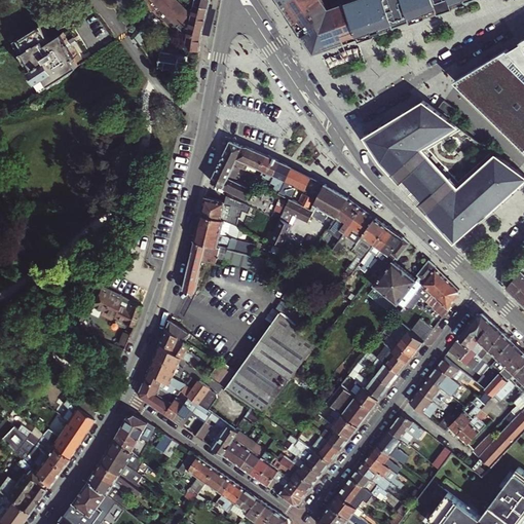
[(142,0),(149,7),(151,11),(197,55),(207,7),(194,4),(187,0),(176,0),(176,1),(175,0),(142,0)]
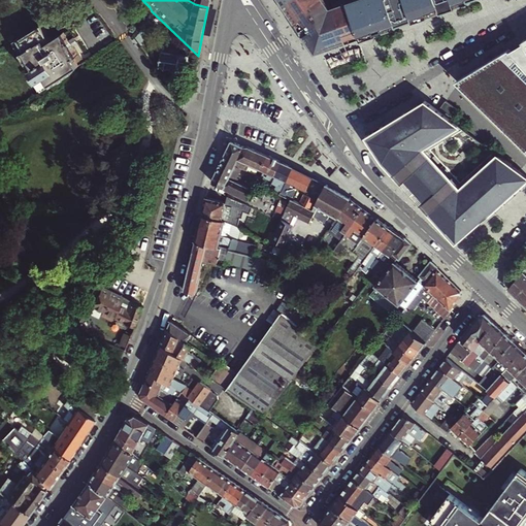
[(355,26),(348,6),(331,11),(323,0),(277,0),(316,56),(360,40),(359,39),(355,26)]
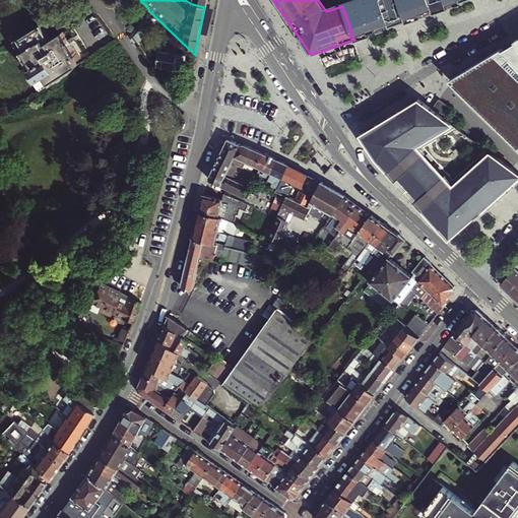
[(340,0),(342,6),(349,25),(353,39),(368,34),(372,33),(376,30),(389,26),(417,16),(427,13),(460,1),(463,0),(340,0)]
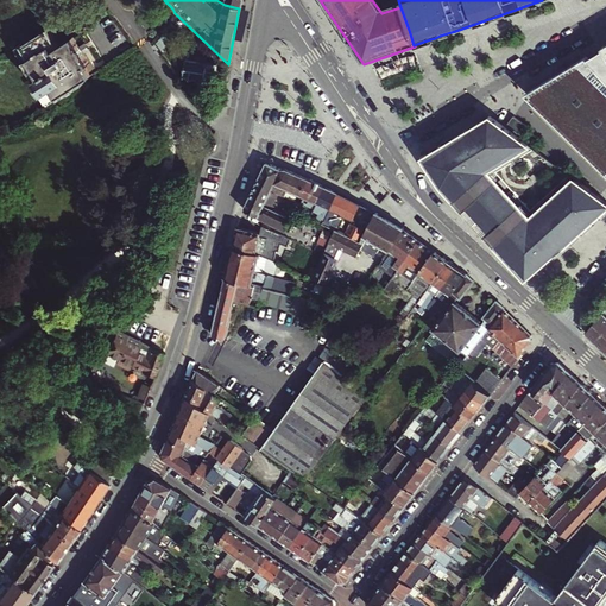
[(488,19),(473,25),(474,26),(540,4),(538,1),(499,16),(488,19)]
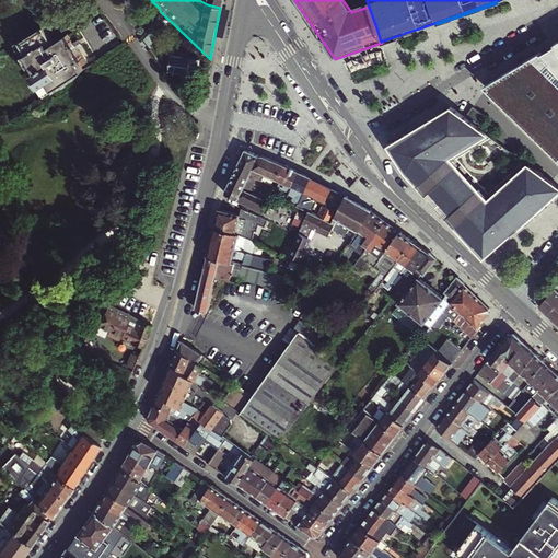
[(24,53),(20,56),(30,72),(28,73),(36,86),(39,84),(44,92),(50,89),(51,90),(74,77),(73,74),(81,69),(76,61),(80,58),(73,49),(70,44),(65,34),(53,43),(43,26),(19,42),(18,42),(24,53)]
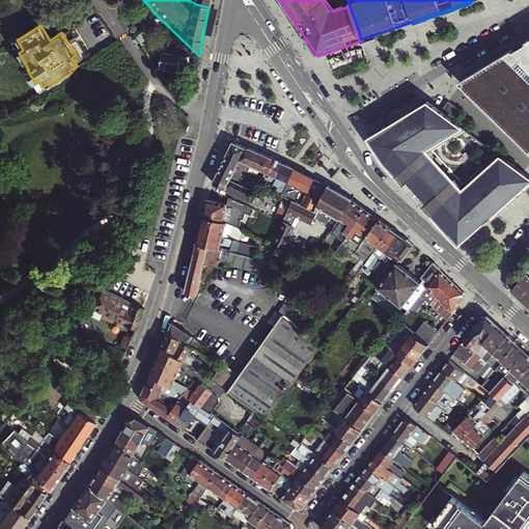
[(17,39),(18,39),(17,37),(11,40),(15,46),(12,47),(17,54),(19,53),(23,50),(17,39)]
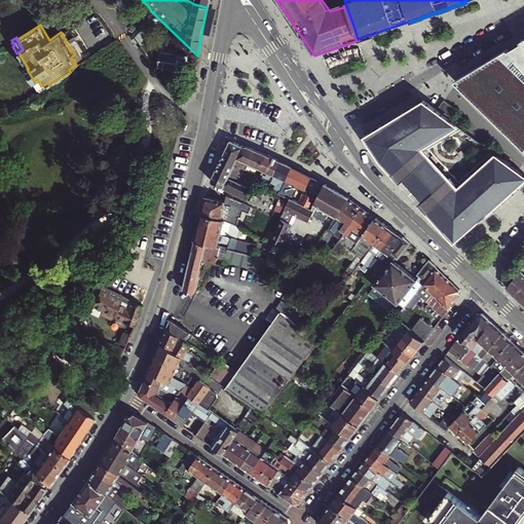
[(72,37),(66,41),(69,46),(75,42),(72,37)]
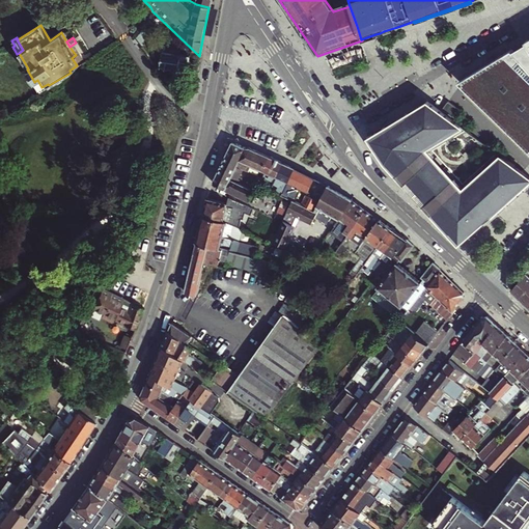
[(496,120),(528,152),(528,39),(457,83),(496,120)]
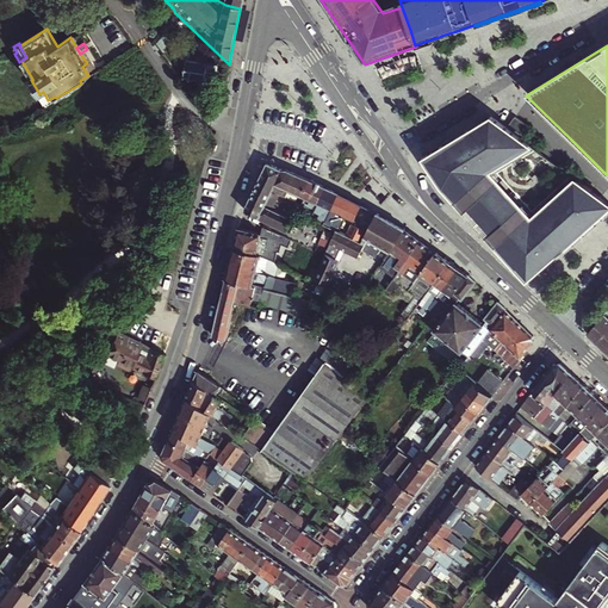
[(194,56),(193,60),(185,57),(180,76),(211,84),(215,64),(204,62),(205,59),(194,56)]
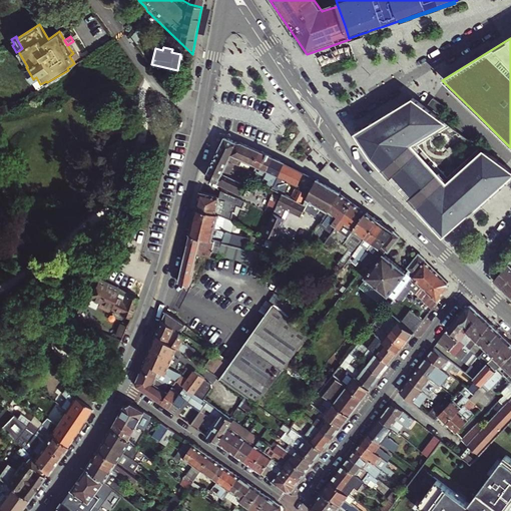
[(411,99),(353,133),(374,163),(423,217),(442,233),(480,212),(510,180),(510,173),(482,152),(443,123),(411,99)]
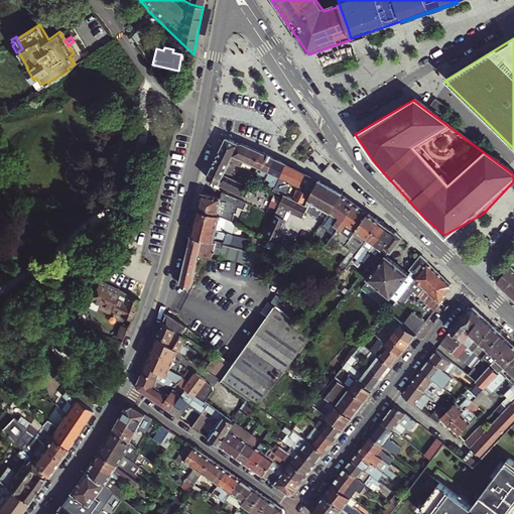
[(434,100),(428,108),(438,115),(443,107),(434,100)]
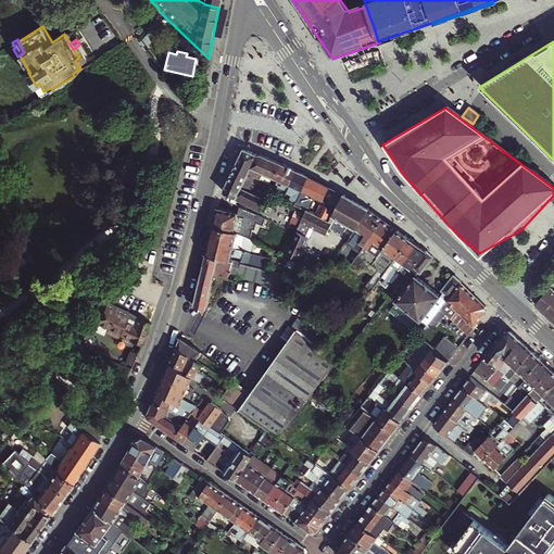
[(255,156),(243,151),(224,192),(261,212),(266,202),(249,192),(254,179),(247,175),(255,156)]
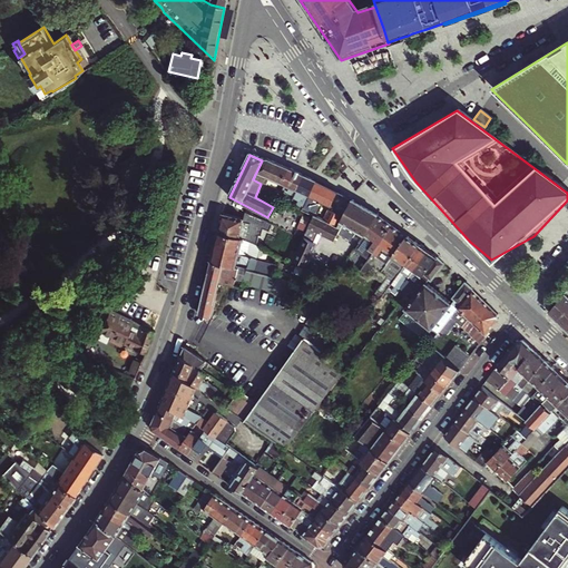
[(267,160),(262,160),(253,179),(261,184),(266,186),(270,180),(275,183),(282,185),(289,170),(267,160)]
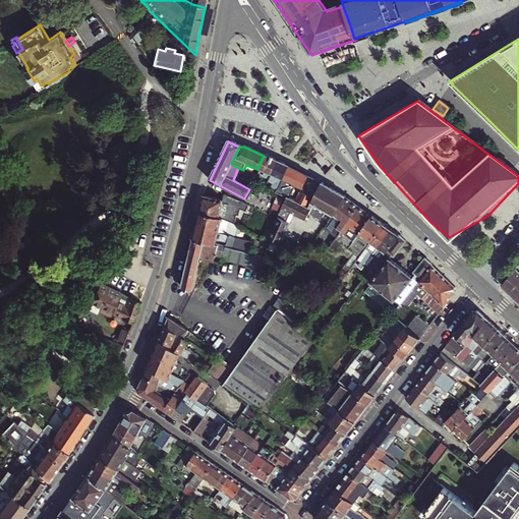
[(268,181),(277,162),(264,156),(257,169),(261,171),(258,176),(268,181)]
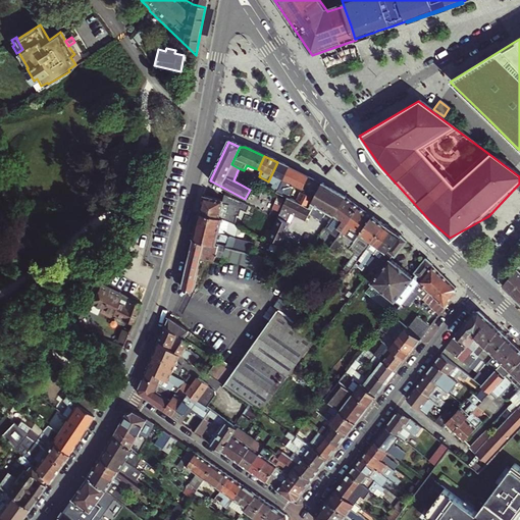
[(277,192),(289,167),(277,162),(268,182),(273,185),(271,189),(277,192)]
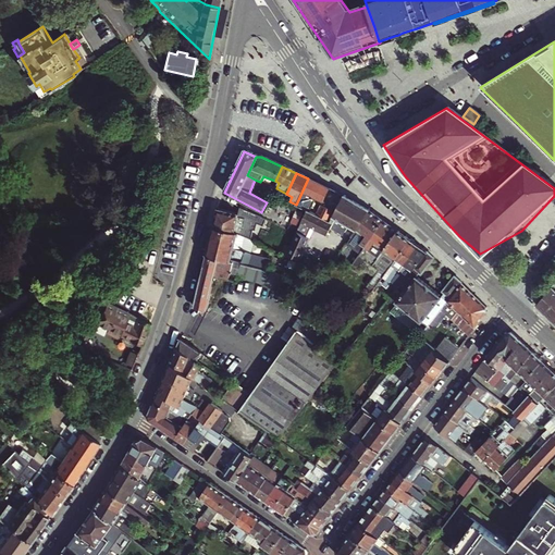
[(296,205),(308,210),(315,214),(328,221),(344,196),(308,179),(296,205)]
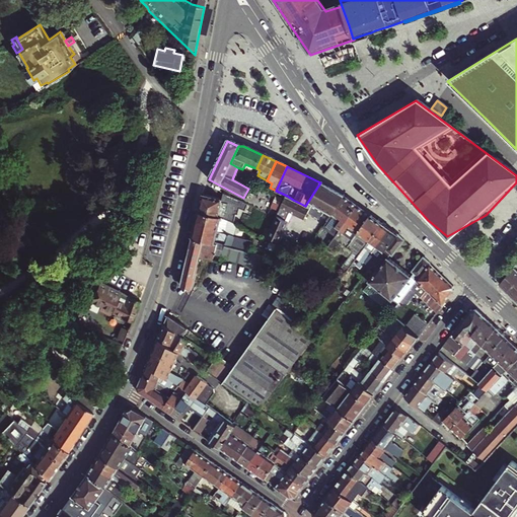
[(287,196),(276,219),(267,238),(280,241),(290,222),(288,221),(292,213),(305,219),(309,214),(318,220),(324,211),(330,215),(343,196),(320,182),(305,206),(293,200),(287,196)]
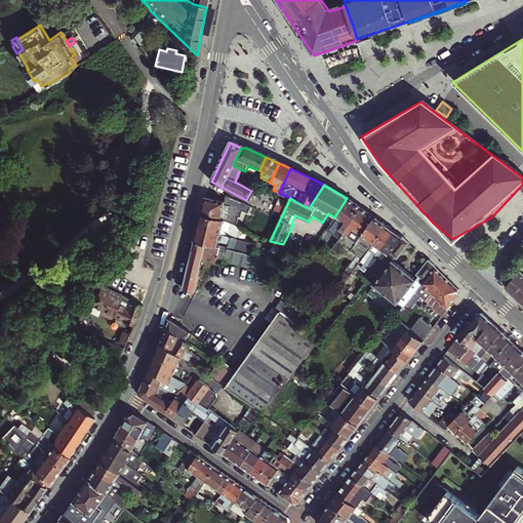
[(225,202),(204,198),(200,215),(223,222),(226,222),(235,227),(237,218),(239,218),(241,211),(247,214),(250,208),(226,197),(225,202)]
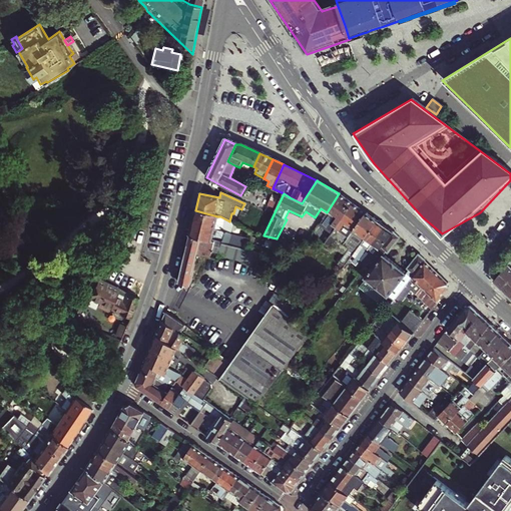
[(339,193),(327,212),(322,219),(328,223),(321,233),(328,238),(353,203),(339,193)]
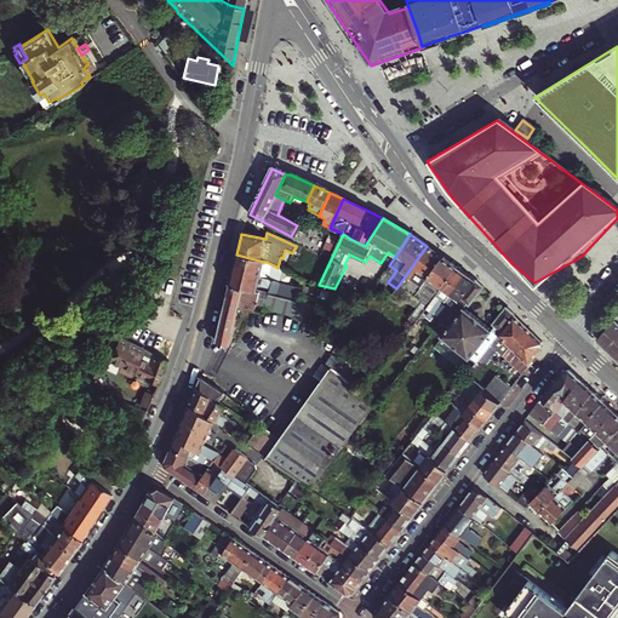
[(330,253),(335,244),(325,240),(321,250),(330,253)]
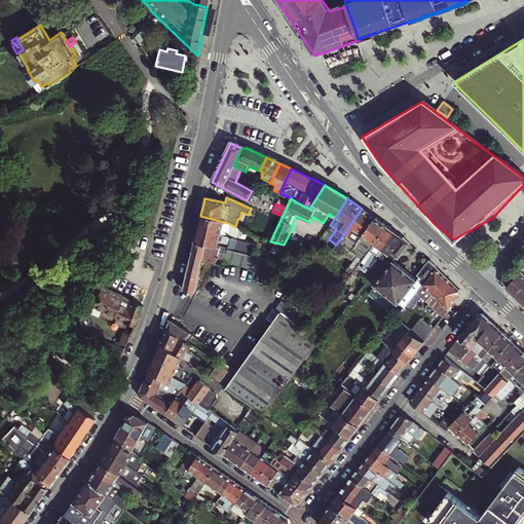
[(362,209),(336,245),(343,250),(350,239),(357,244),(374,219),(362,209)]
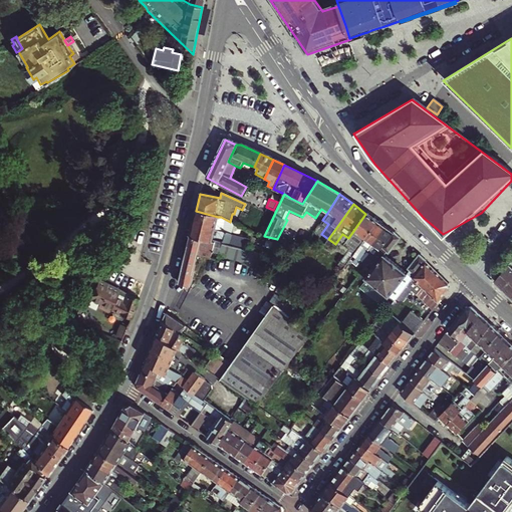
[(196,211),(190,237),(247,251),(250,240),(236,236),(233,234),(229,232),(228,234),(215,231),(218,217),(196,211)]
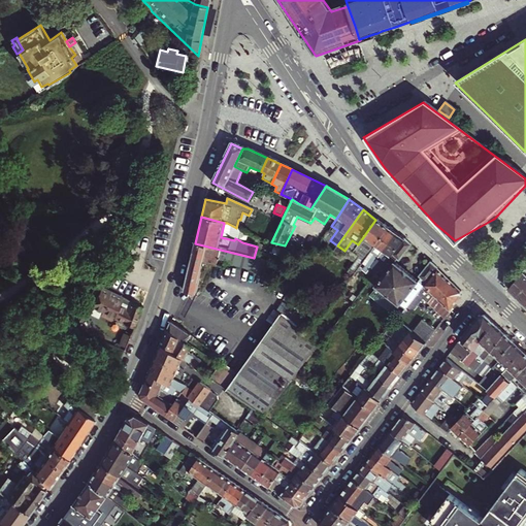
[(372,250),(388,228),(375,220),(358,244),(352,252),(364,261),(372,250)]
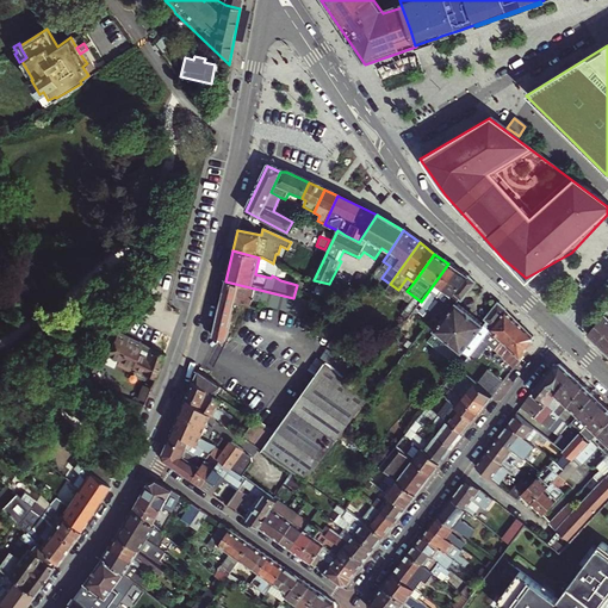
[(457,270),(448,264),(430,289),(433,291),(420,310),(423,312),(425,314),(432,303),(438,297),(457,270)]
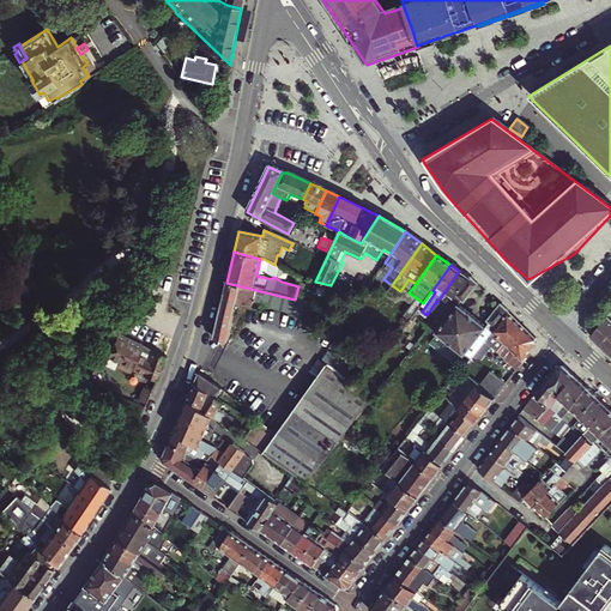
[(459,271),(440,298),(445,301),(447,297),(452,300),(469,278),(459,271)]
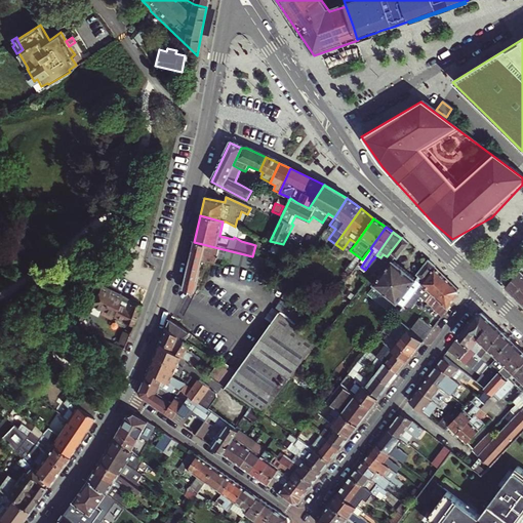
[(398,306),(389,317),(392,319),(402,307),(433,268),(427,262),(415,276),(416,277),(414,279),(391,260),(393,258),(395,259),(407,244),(401,238),(387,256),(367,280),(373,285),(366,294),(389,312),(395,303),(398,306)]
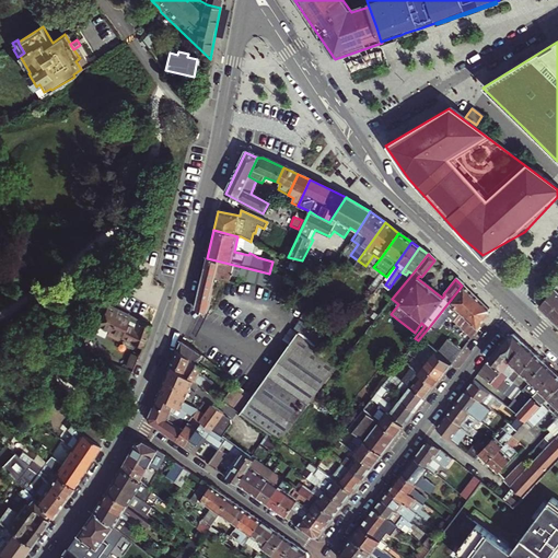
[(208,313),(211,298),(216,281),(229,285),(231,277),(239,278),(239,281),(277,291),(281,292),(286,278),(269,274),(207,258),(195,310),(208,313)]
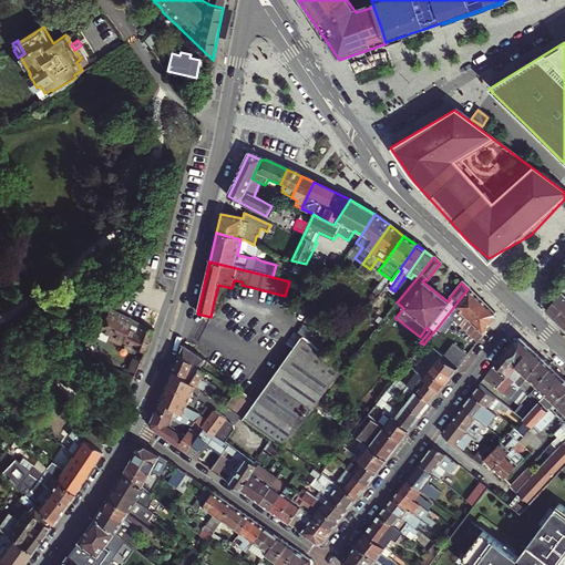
[(370,269),(362,264),(356,273),(363,278),(370,269)]
